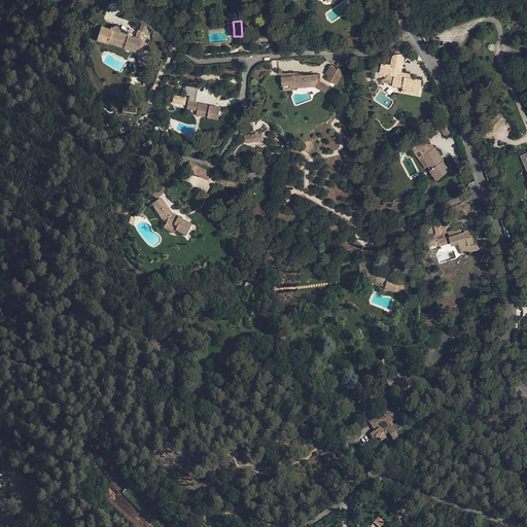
[(102,26),(97,39),(137,53),(135,55),(138,60),(138,62),(140,65),(142,66),(147,63),(147,64),(151,62),(141,45),(147,27),(141,25),(139,31),(130,28),(128,34),(119,31),(120,29),(118,29),(118,27),(117,26),(116,25),(114,25),(113,26),(112,27),(111,26),(110,29),(102,26)]
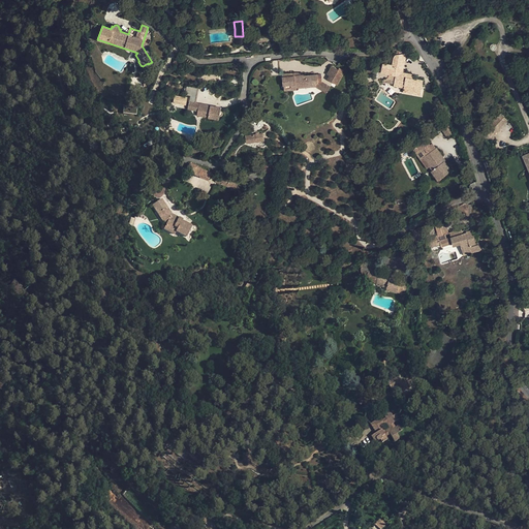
[(385,69),(402,72),(405,53),(394,51),(392,61),(382,60),(381,67),(385,67),(385,69)]
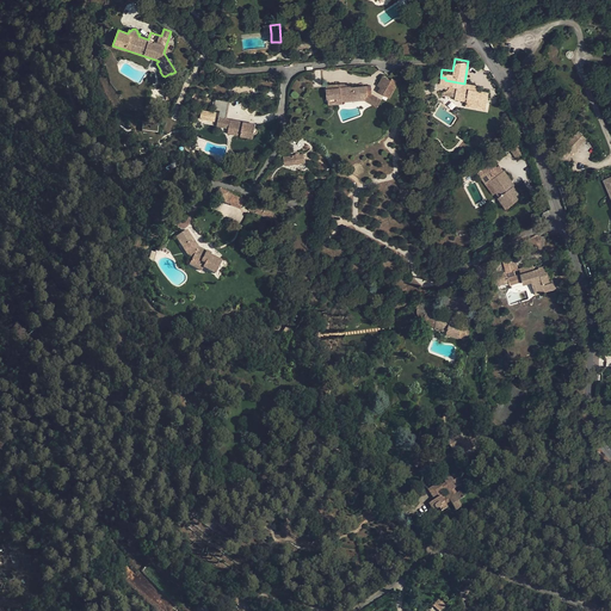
[(326,86),(323,68),(312,69),(304,72),(306,87),(326,86)]
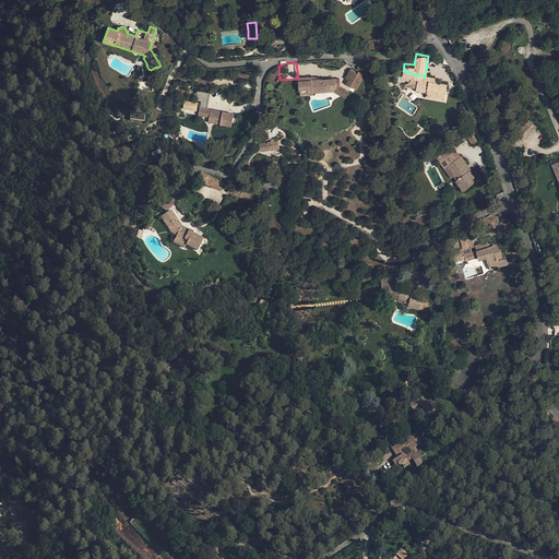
[(358,74),(351,70),(347,76),(351,79),(348,84),(357,90),(363,78),(358,75),(358,74)]
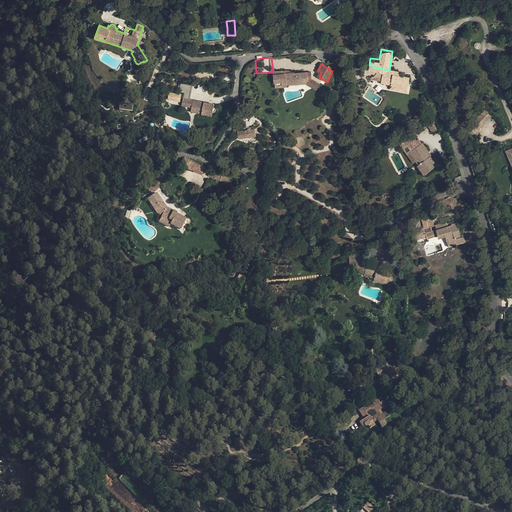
[(370,80),(381,82),(383,71),(372,70),(370,80)]
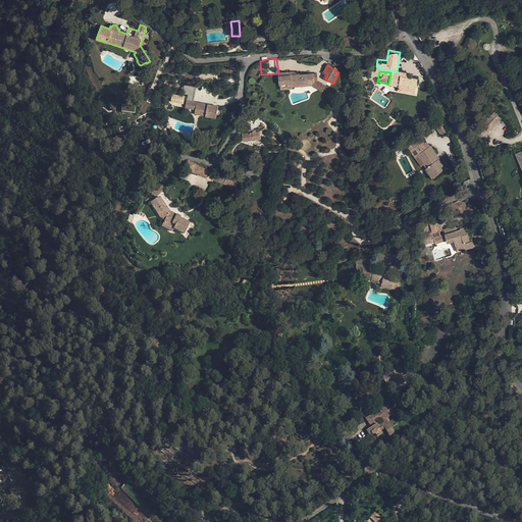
[(398,91),(415,94),(418,80),(406,77),(407,73),(397,71),(397,74),(390,72),(388,84),(388,85),(399,87),(398,91)]
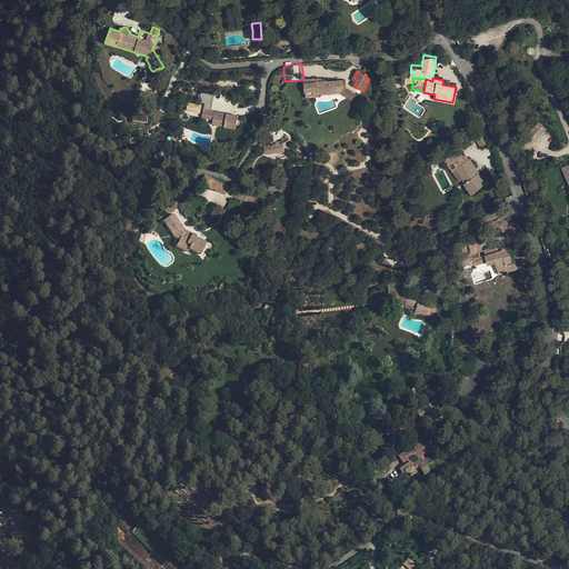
[(320,95),(339,93),(339,90),(342,90),(342,88),(347,88),(347,80),(327,81),(327,80),(318,81),(303,82),(305,92),(306,91),(306,97),(320,97),(320,95)]
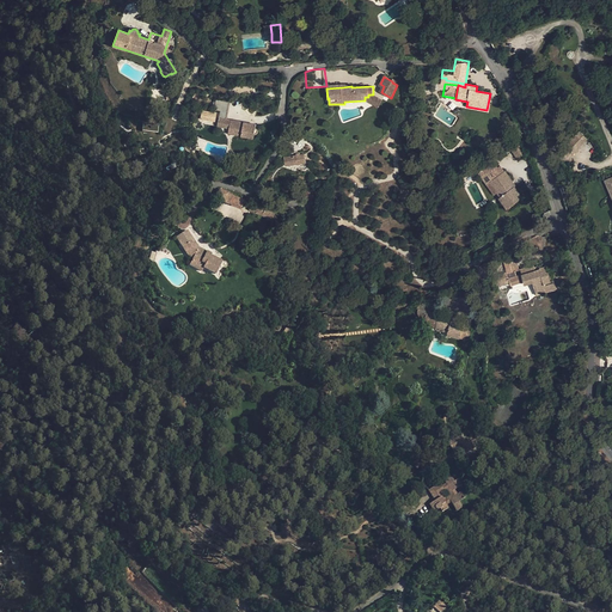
[(365,101),(378,108),(383,99),(373,95),(368,95),(368,97),(365,97),(365,101)]
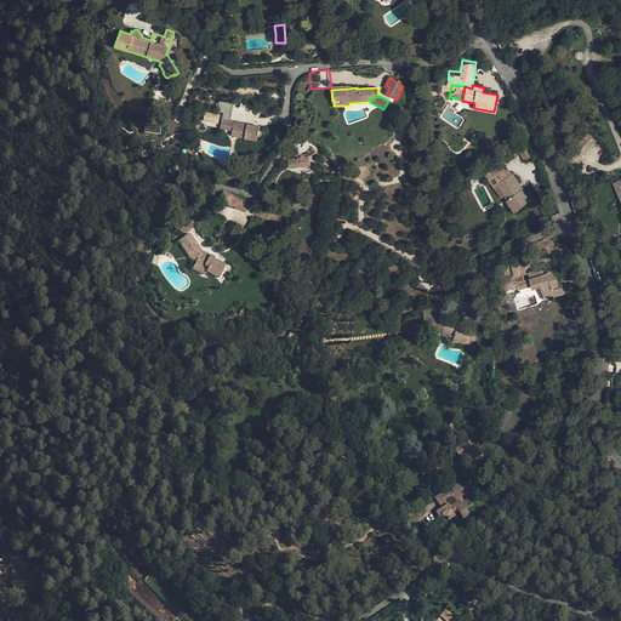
[(233,104),(226,103),(226,106),(220,104),(218,110),(223,112),(221,127),(233,130),(232,136),(257,141),(258,136),(260,136),(261,136),(262,135),(262,132),(261,131),(260,130),(260,126),(231,121),(233,104)]
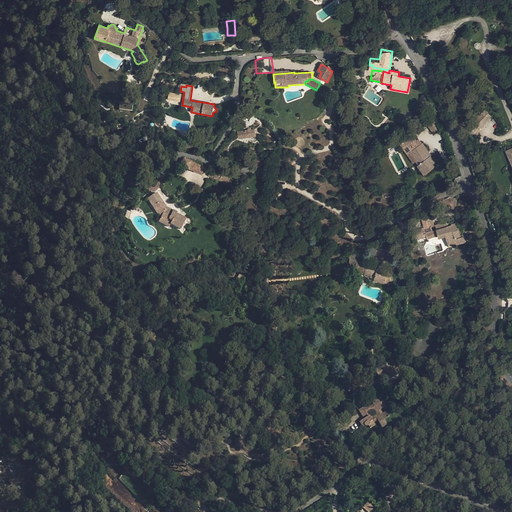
[(485,110),(468,127),(473,132),(478,127),(479,129),(491,116),(485,110)]
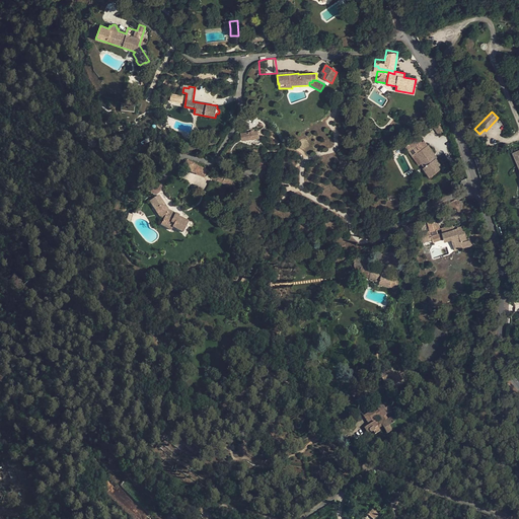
[(441,121),(433,127),(439,135),(446,129),(441,121)]
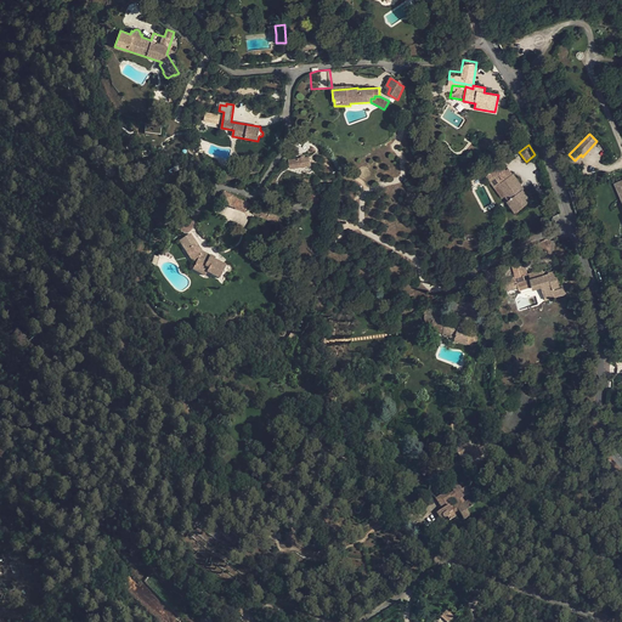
[(311,165),(310,157),(288,159),(290,169),(311,165)]
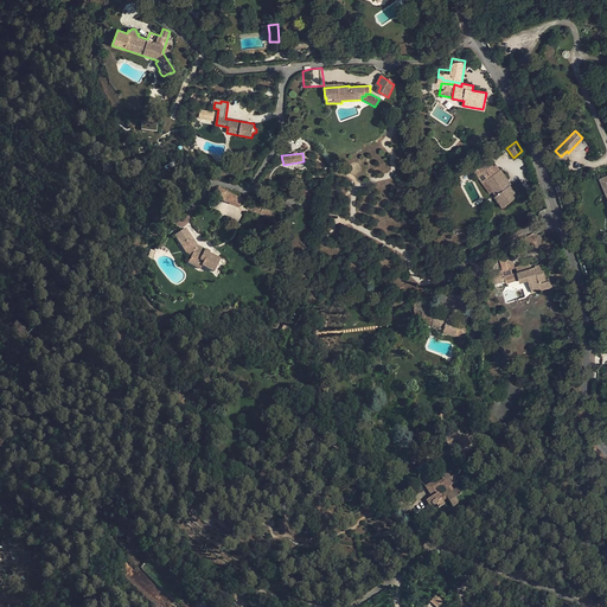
[(489,164),(481,168),(489,178),(485,181),(497,196),(496,197),(503,206),(518,196),(510,185),(511,184),(500,170),(497,173),(489,164)]
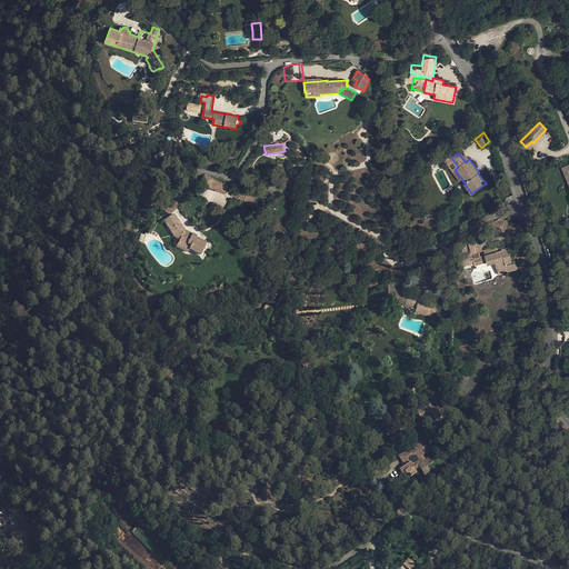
[(212,179),(205,176),(200,185),(209,188),(212,179)]
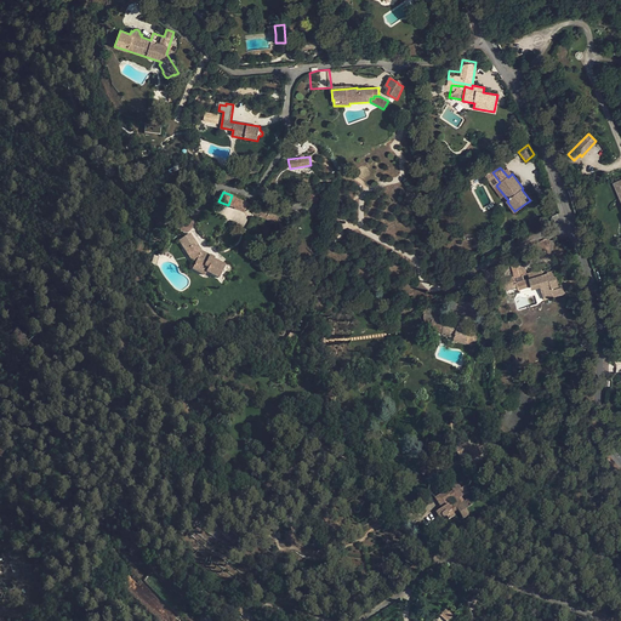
[(246,201),(238,199),(234,209),(244,211),(246,201)]
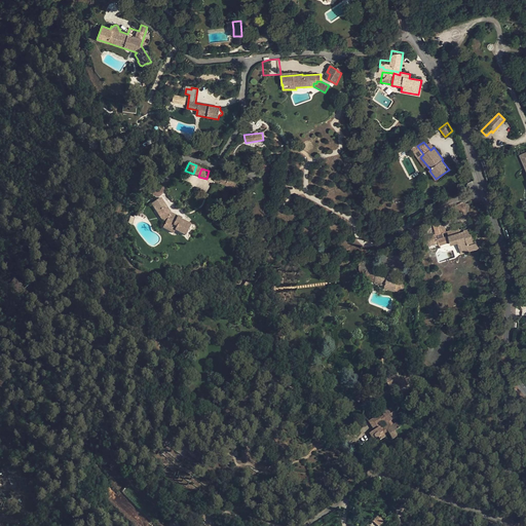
[(236,182),(217,175),(215,180),(230,187),(230,188),(234,189),(236,182)]
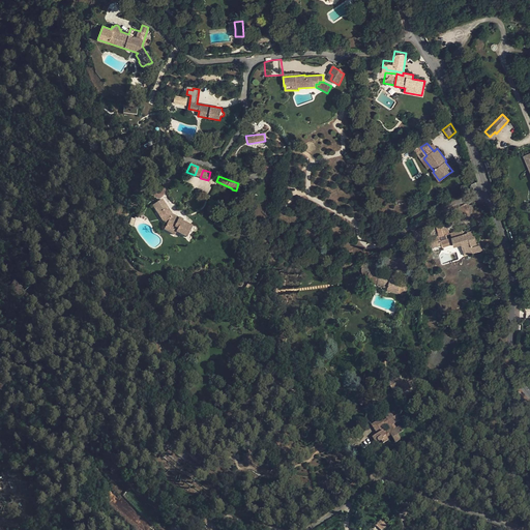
[(172,214),(163,200),(152,206),(163,221),(168,224),(166,227),(186,237),(187,234),(189,234),(190,233),(192,232),(190,231),(190,230),(192,226),(182,222),(182,219),(172,214)]
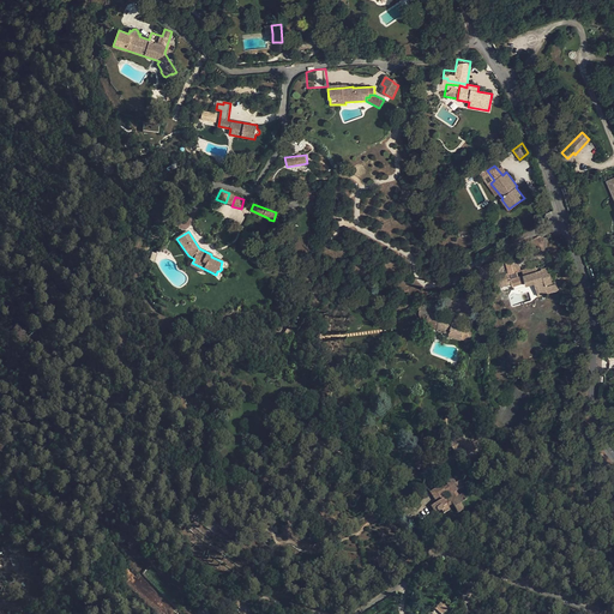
[(522,270),(518,257),(509,259),(513,272),(522,270)]
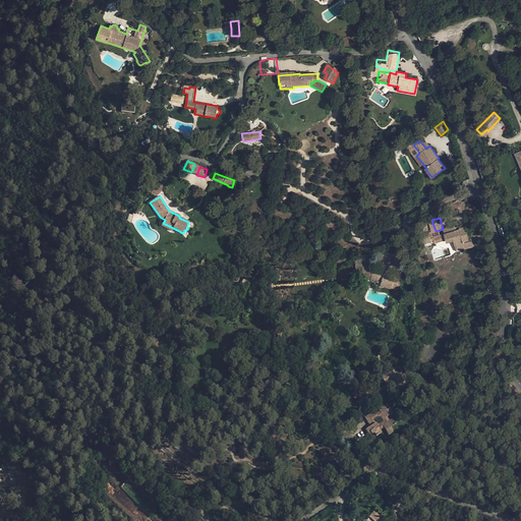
[(456,230),(455,227),(454,226),(443,229),(445,233),(447,239),(447,242),(454,240),(457,251),(473,246),(471,239),(469,240),(465,226),(460,228),(459,229),(456,230)]
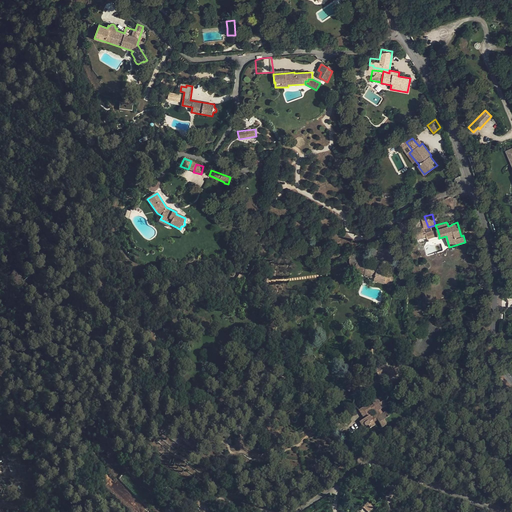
[(439,235),(437,229),(425,232),(427,239),(439,235)]
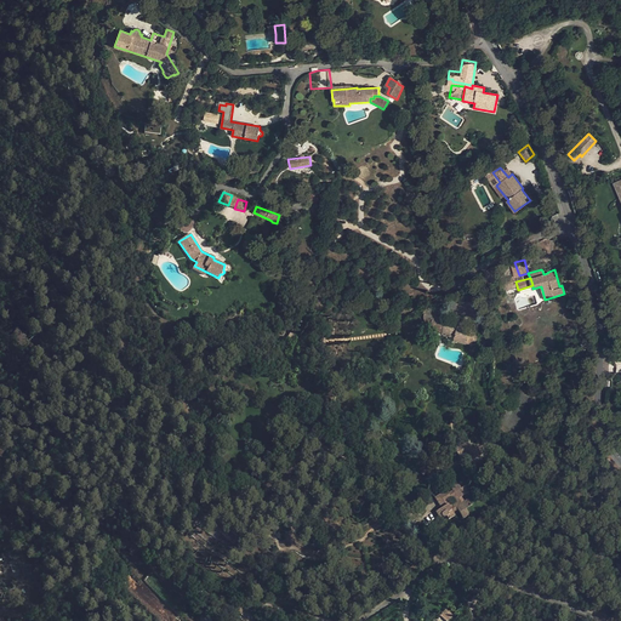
[(465,289),(473,303),(480,300),(472,285),(465,289)]
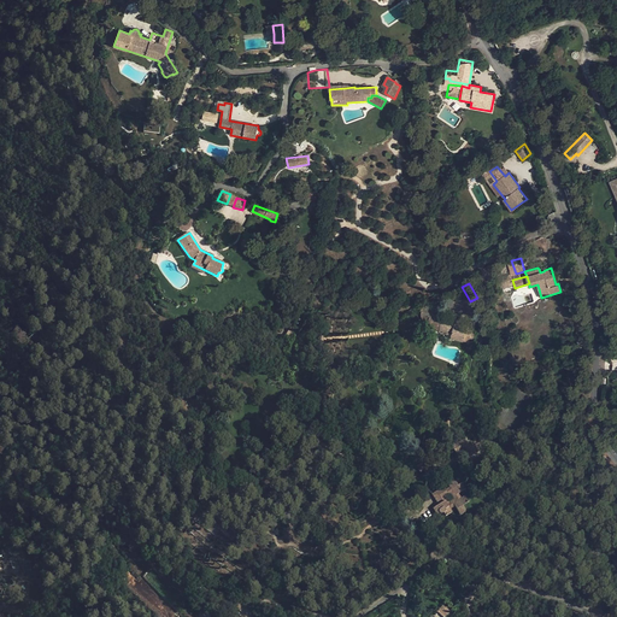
[(425,322),(428,323),(429,317),(442,321),(440,330),(439,331),(452,335),(451,338),(469,342),(469,340),(471,340),(472,339),(474,338),(475,336),(475,335),(474,333),(471,331),(472,328),(454,323),(456,319),(444,316),(444,317),(433,315),(434,307),(423,305),(421,311),(421,313),(421,316),(421,317),(422,318),(423,321),(425,322)]
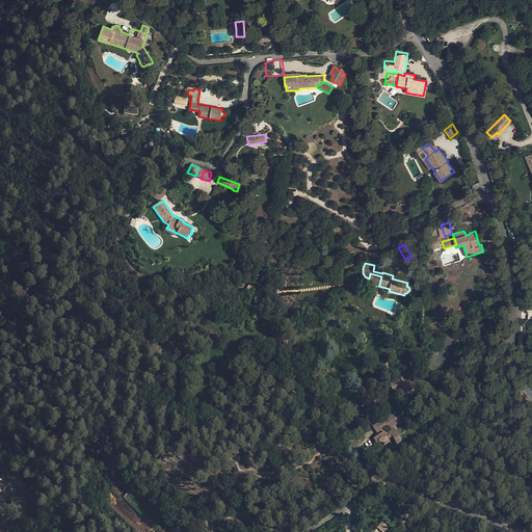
[(368,282),(379,285),(381,276),(370,273),(369,278),(368,282)]
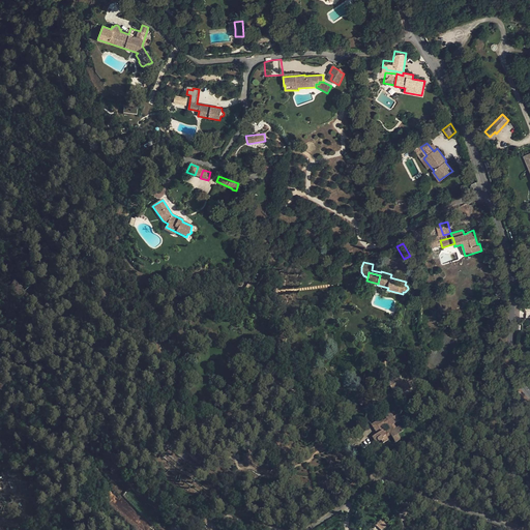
[(403,382),(400,377),(394,380),(399,387),(403,393),(412,387),(411,385),(412,384),(413,383),(412,382),(412,381),(411,381),(407,383),(406,380),(403,382)]
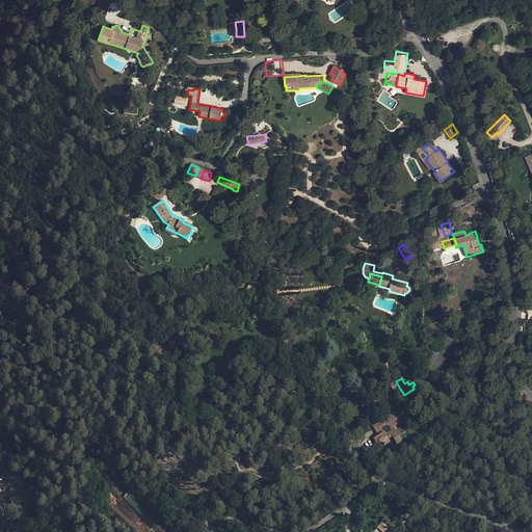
[(394,392),(398,390),(400,389),(396,381),(390,386),(394,392)]
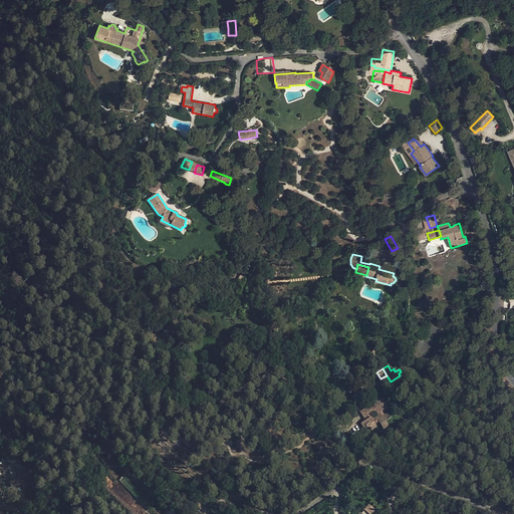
[(381,411),(389,407),(387,402),(381,405),(378,401),(371,405),(374,409),(375,412),(377,414),(381,411)]
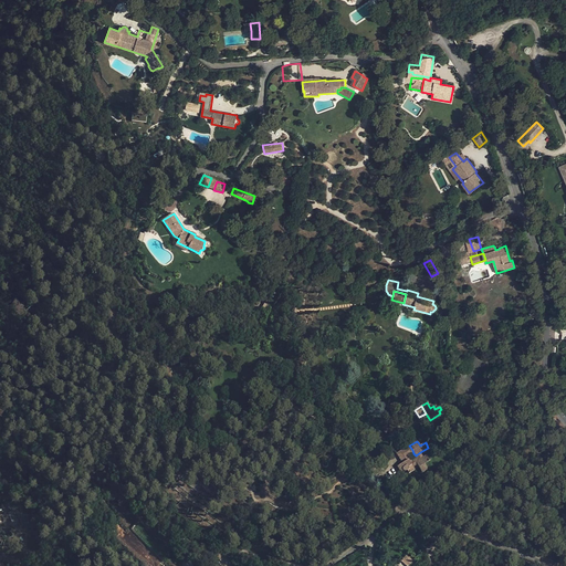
[(409,456),(408,453),(407,451),(404,453),(399,456),(402,460),(406,458),(409,456)]
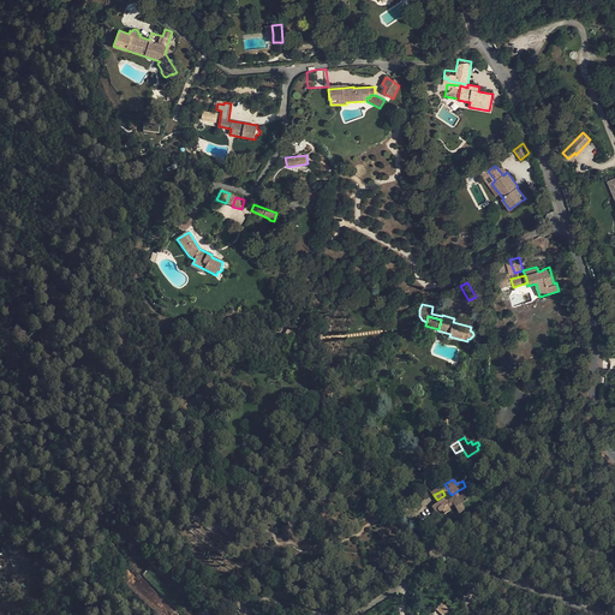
[(457,491),(452,495),(448,496),(452,501),(459,497),(457,491)]
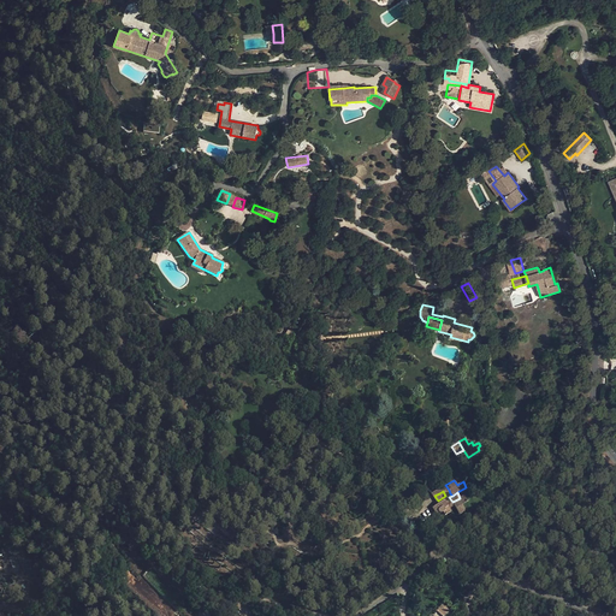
[(452,502),(454,505),(460,514),(465,511),(461,505),(467,502),(463,496),(460,498),(452,502)]
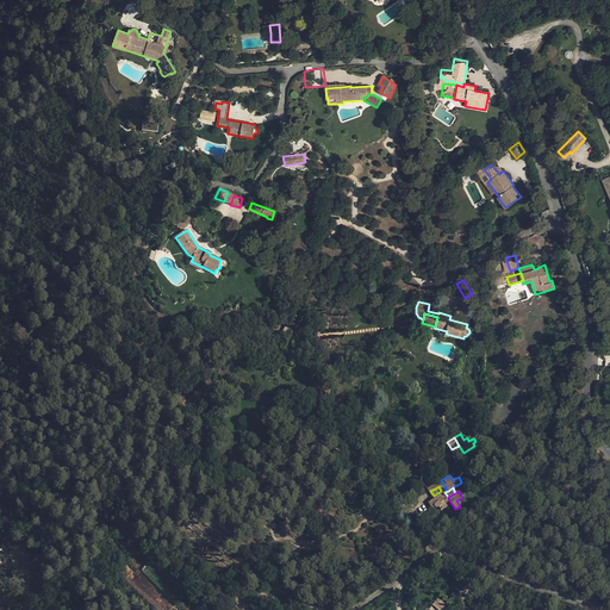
[(434,499),(429,503),(431,509),(437,505),(441,510),(446,506),(444,504),(442,500),(440,497),(434,499)]
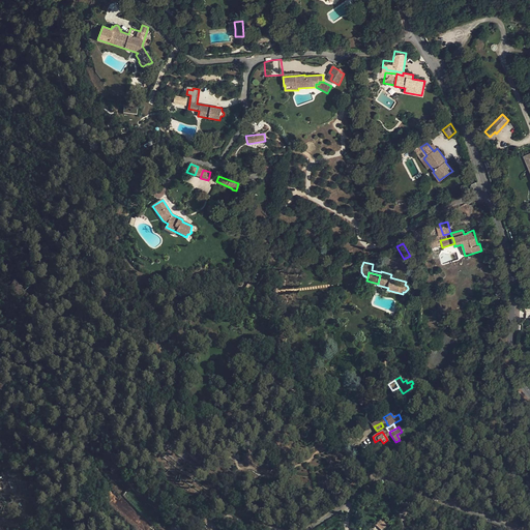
[(381,519),(375,525),(380,529),(382,529),(387,525),(381,519)]
